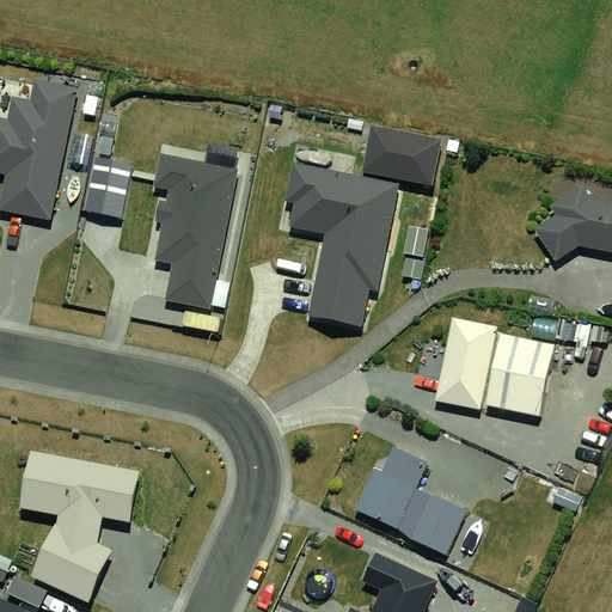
[(0,171),(6,173),(0,204),(0,209),(50,219),(75,87),(34,80),(30,98),(13,95),(8,120),(0,117),(0,171)]
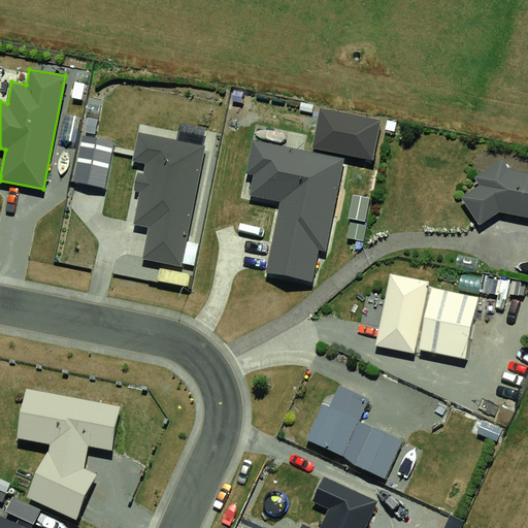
[(373,160),(381,120),(320,108),(311,149),(373,160)]
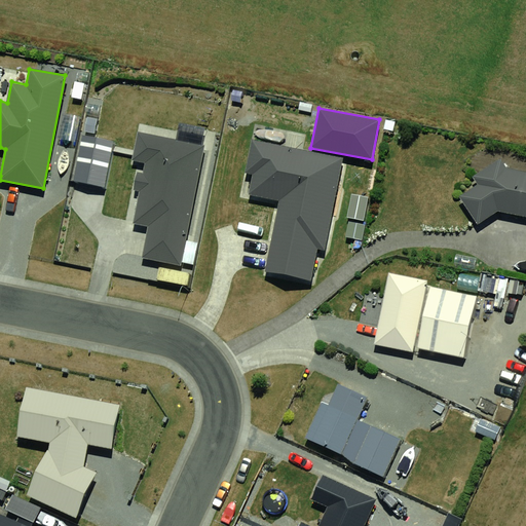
[(204,146),(138,133),(132,160),(144,163),(143,173),(137,172),(134,190),(140,191),(134,223),(149,226),(142,258),(181,265),(204,146)]
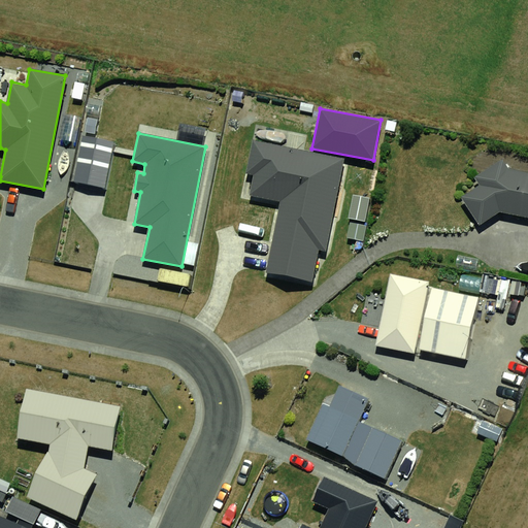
[(113,141),(81,135),(73,180),(105,187),(113,141)]
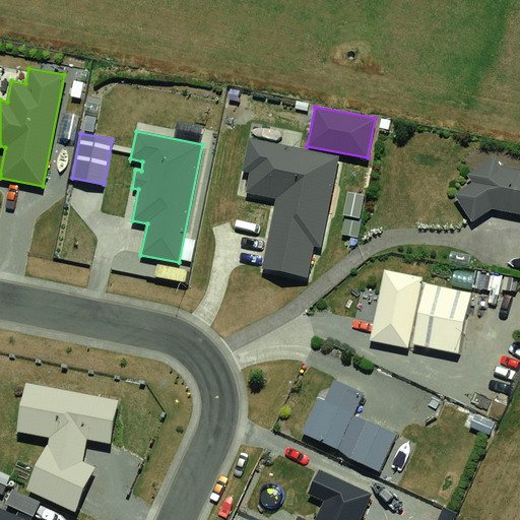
[(340,155),(250,137),(244,170),(251,171),(247,191),(276,197),(261,270),(309,279),(315,248),(322,250),(340,155)]
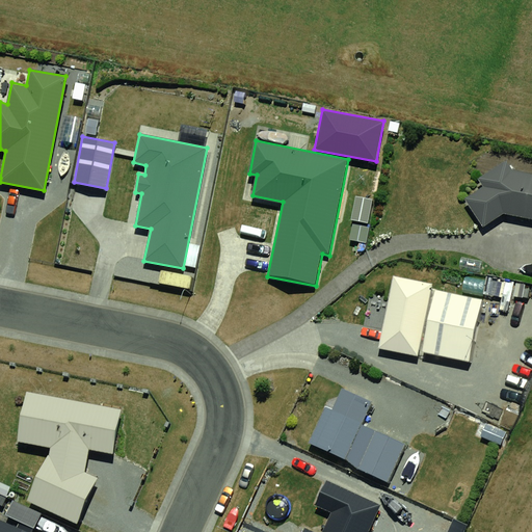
[(531,219),(531,173),(512,169),(506,161),(478,179),(483,187),(464,198),(482,227),(503,214),(531,219)]
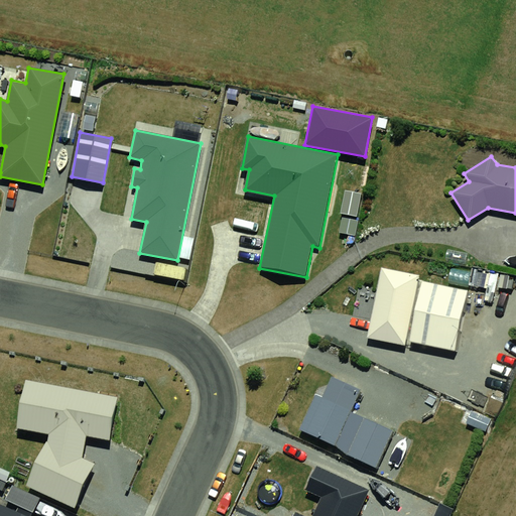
[(361,222),(345,219),(342,237),(357,240),(361,222)]
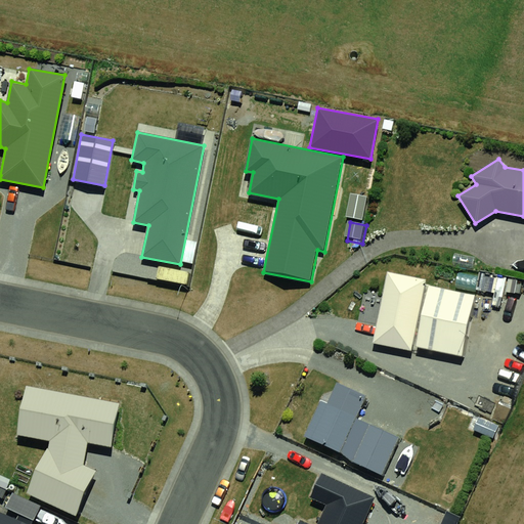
[(424,279),(386,271),(370,344),(413,352),(415,347),(462,357),(474,296),(423,285),(424,279)]
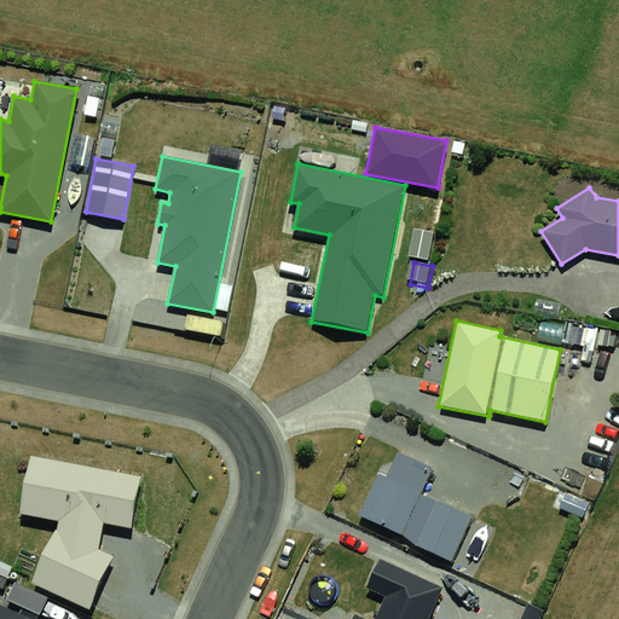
[(379,473),(358,515),(450,559),(468,519),(418,495),(431,468),(397,452),(386,476),(379,473)]
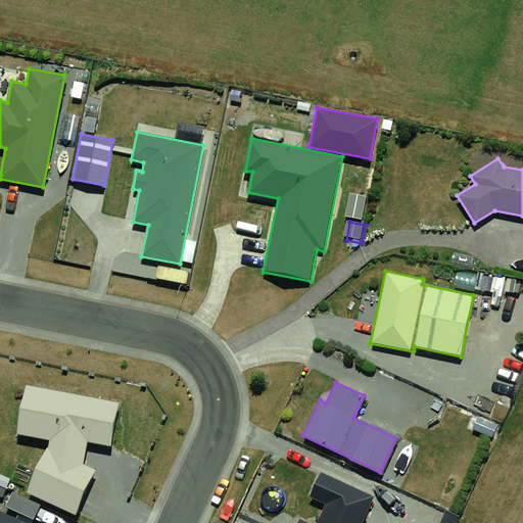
[(119,402),(27,386),(17,434),(49,440),(25,491),(75,515),(96,471),(84,465),(88,442),(110,446),(119,402)]
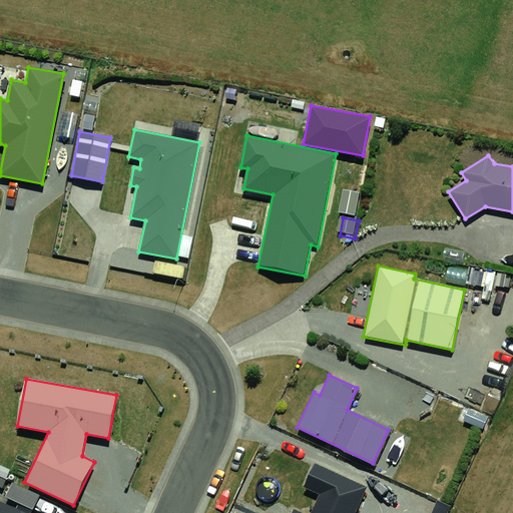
[(292,512),(357,512),(369,487),(314,462),(303,487),(320,494),(311,512),(303,512),(294,509),(292,512)]
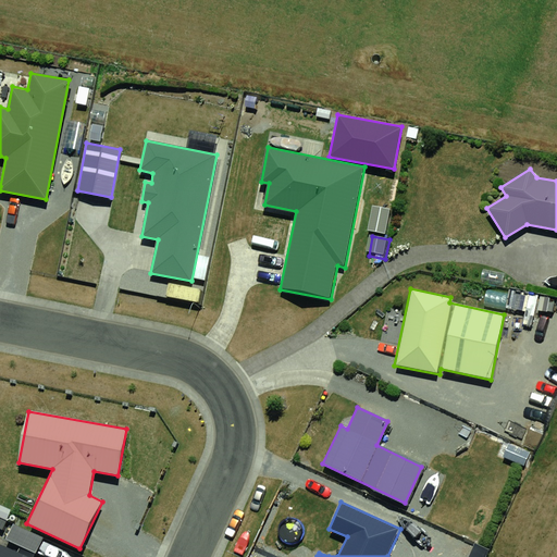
[(28,556),(0,544),(0,556),(28,556)]
